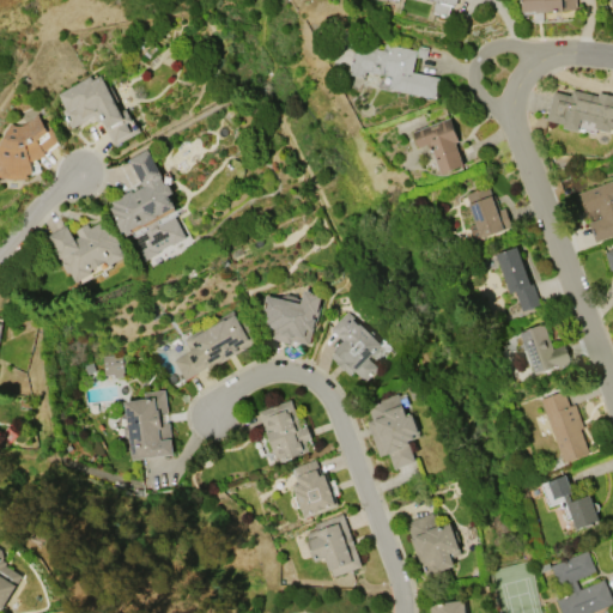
[(457,0),(454,6),(450,5),(448,17),(434,13),(435,11),(432,10),(435,1),(429,0),(395,0),(395,1),(390,0),(457,0)]
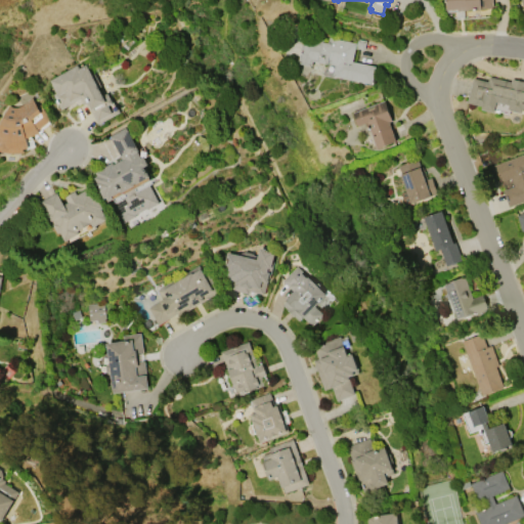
[(491,0),(492,7),(446,10),(445,0),(491,0)]
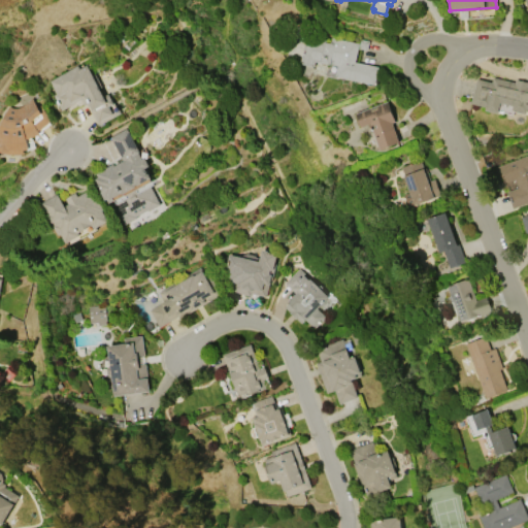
[(377,66),(374,85),(336,77),(338,66),(315,62),(314,66),(300,63),(304,39),(314,40),(316,31),(325,33),(324,42),(329,43),(330,38),(358,43),(355,62),(377,66)]
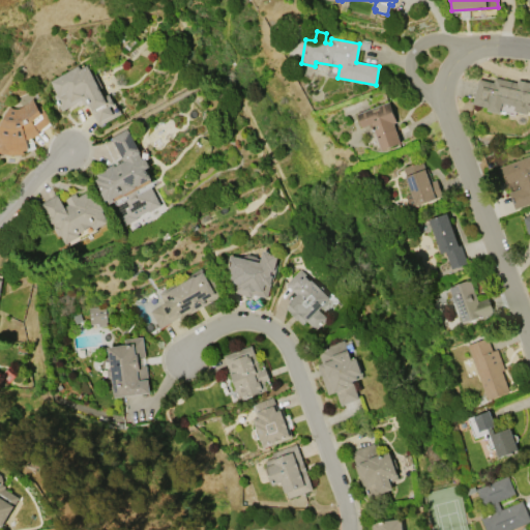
[(50,81),(78,65),(80,68),(86,64),(104,96),(109,94),(120,114),(99,125),(87,104),(85,106),(82,99),(61,111),(53,95),(57,94),(50,81)]
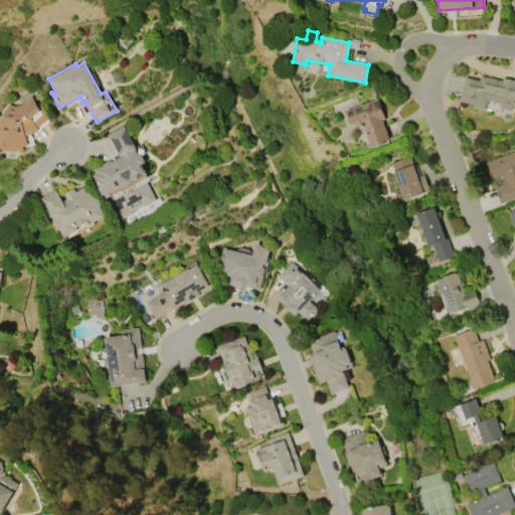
[(514,79),(514,107),(513,111),(499,108),(500,103),(487,100),(485,111),(472,108),(473,104),(459,101),(464,76),(479,79),(480,75),(502,79),(503,77),(514,79)]
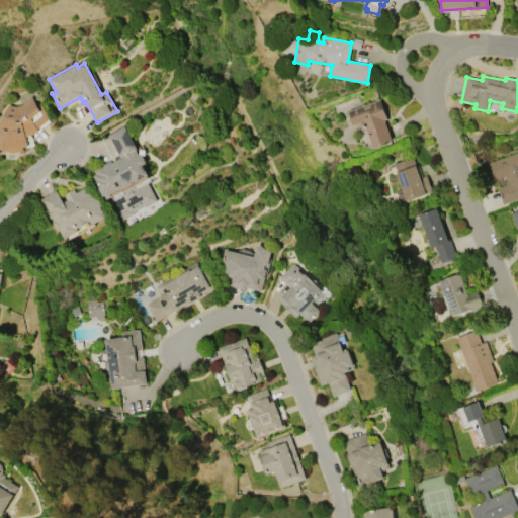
[(31,96),(37,105),(39,104),(51,119),(37,128),(39,132),(38,132),(25,137),(28,147),(22,147),(23,151),(4,151),(0,149),(0,123),(9,105),(16,105),(22,103),(31,96)]
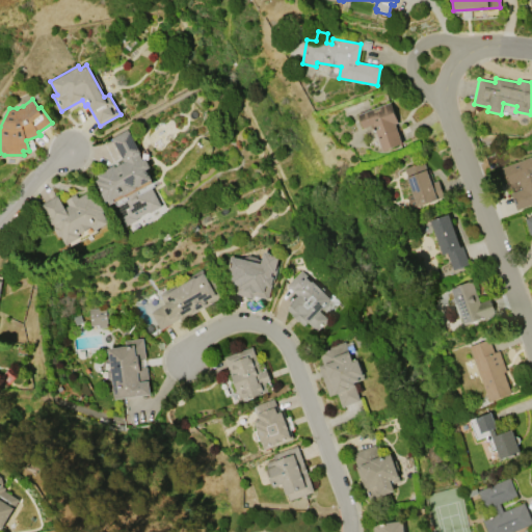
[(358,113),(390,102),(398,123),(395,124),(402,143),(382,151),(372,125),(364,128),(358,113)]
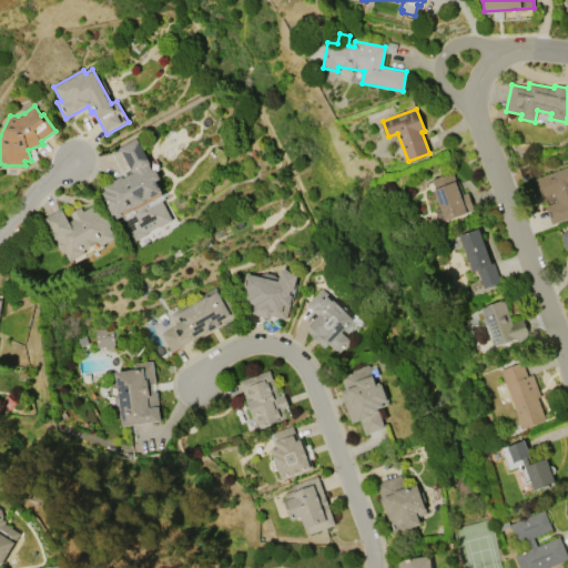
[(119,148),(137,138),(150,163),(149,163),(152,171),(155,169),(160,179),(156,180),(162,191),(160,192),(164,199),(161,200),(172,221),(133,242),(120,217),(114,221),(102,198),(103,196),(101,192),(104,190),(102,185),(121,175),(122,178),(132,172),(119,148)]
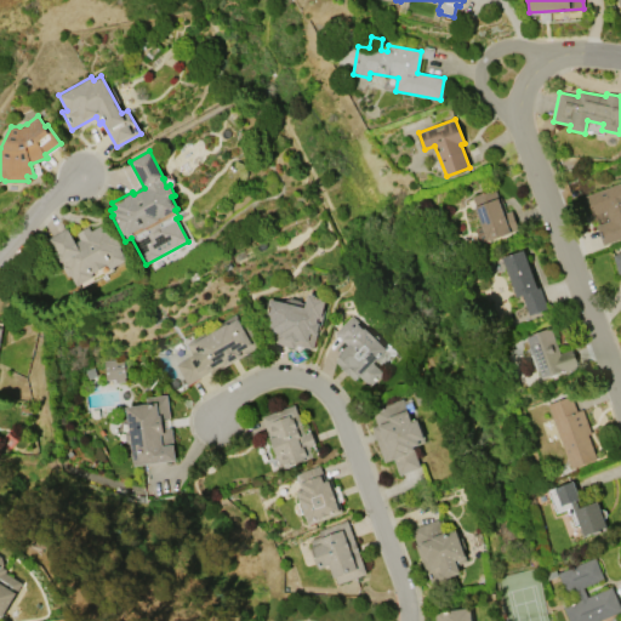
[(620,181),(620,239),(604,246),(596,226),(608,221),(604,211),(592,216),(585,195),(620,181)]
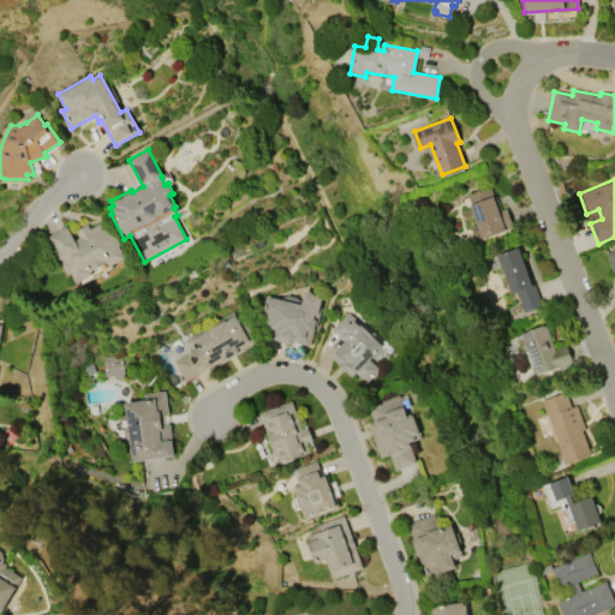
[(490,186),(499,210),(507,208),(513,227),(477,240),(471,226),(477,224),(466,195),(490,186)]
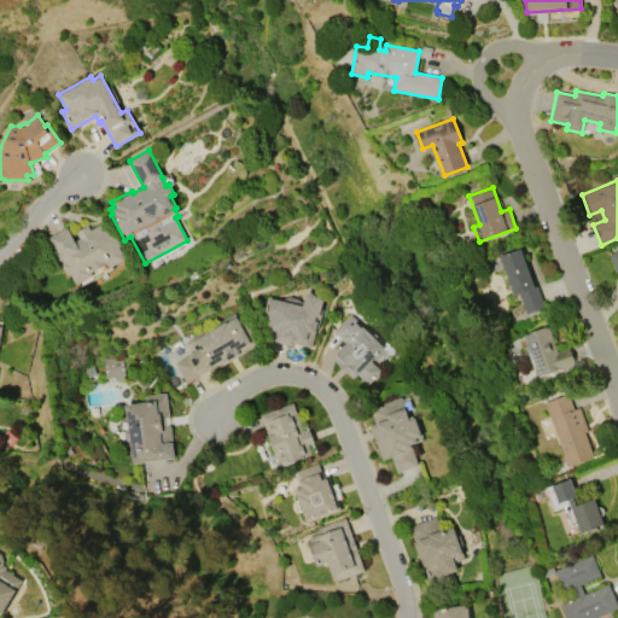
[(74,240),(79,238),(75,232),(87,226),(89,229),(104,221),(110,231),(120,245),(118,246),(126,258),(109,268),(106,263),(91,272),(93,277),(77,285),(70,273),(68,275),(62,264),(63,263),(62,261),(60,262),(54,252),(57,252),(48,238),(66,227),(74,240)]
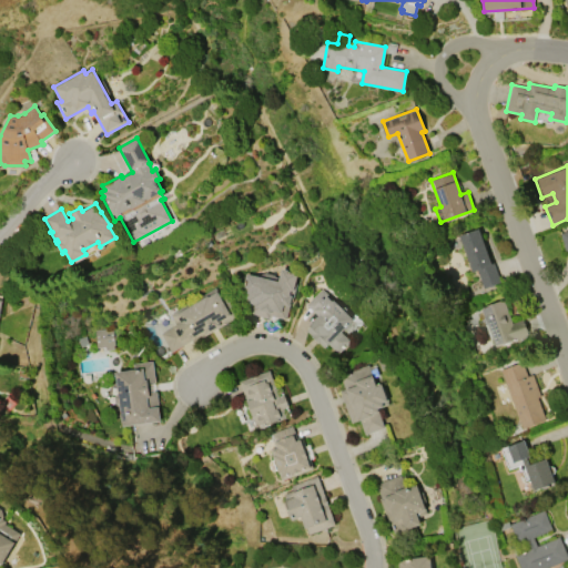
[(472,272),(458,235),(478,227),(490,262),(493,262),(500,283),(484,288),(477,270),(472,272)]
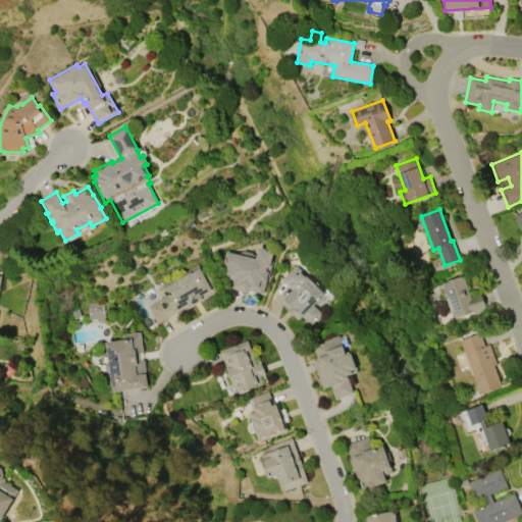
[(221,268),(225,252),(239,255),(240,252),(242,252),(242,251),(252,253),(251,257),(255,258),(257,247),(272,250),(270,261),(272,261),(268,277),(267,277),(263,294),(248,290),(248,293),(227,288),(228,282),(224,281),(227,269),(221,268)]
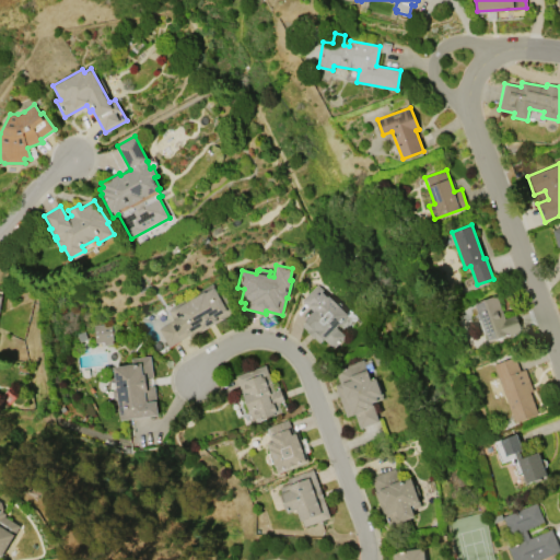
[(211,284),(218,295),(222,293),(233,312),(189,337),(189,335),(168,347),(158,328),(173,319),(166,310),(211,284)]
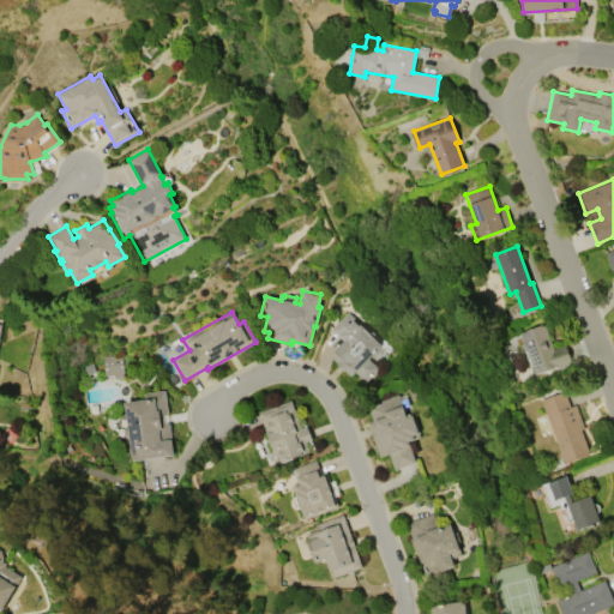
[(349,375),(330,356),(344,342),(330,329),(347,312),(381,345),(369,359),(379,368),(366,381),(354,371),(349,375)]
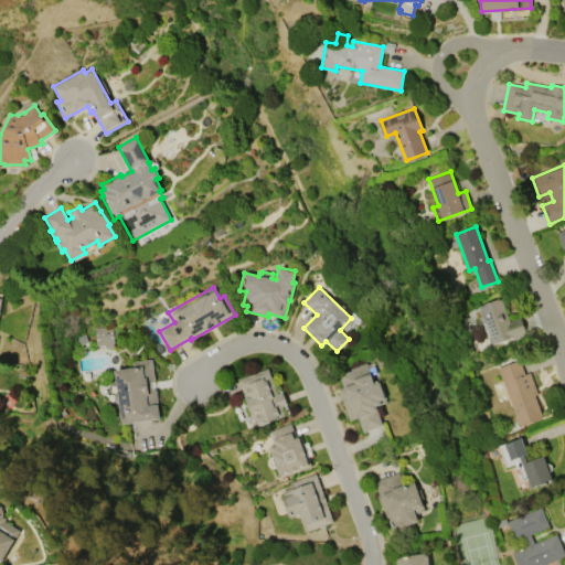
[(520,318),(525,333),(493,345),(490,337),(487,338),(480,317),(482,316),(479,308),(482,306),(481,305),(500,298),(509,321),(520,318)]
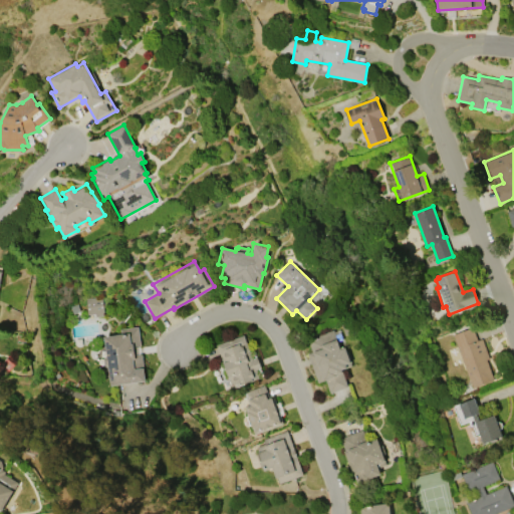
[(84,298),(101,296),(103,312),(102,312),(103,315),(95,317),(94,313),(87,314),(84,298)]
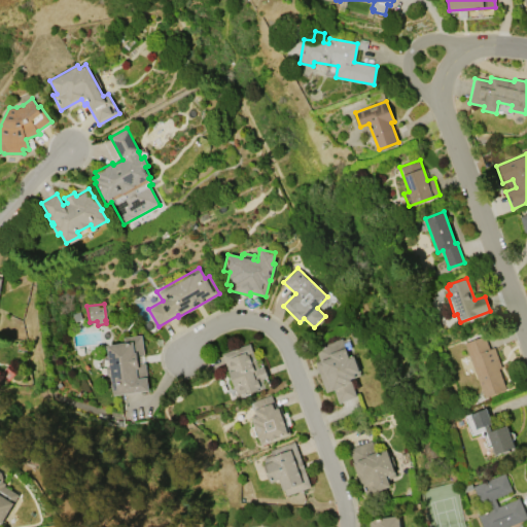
[(149,390),(113,395),(111,376),(110,376),(106,373),(105,367),(109,363),(106,345),(124,342),(123,337),(141,335),(144,354),(138,355),(139,363),(145,362),(149,390)]
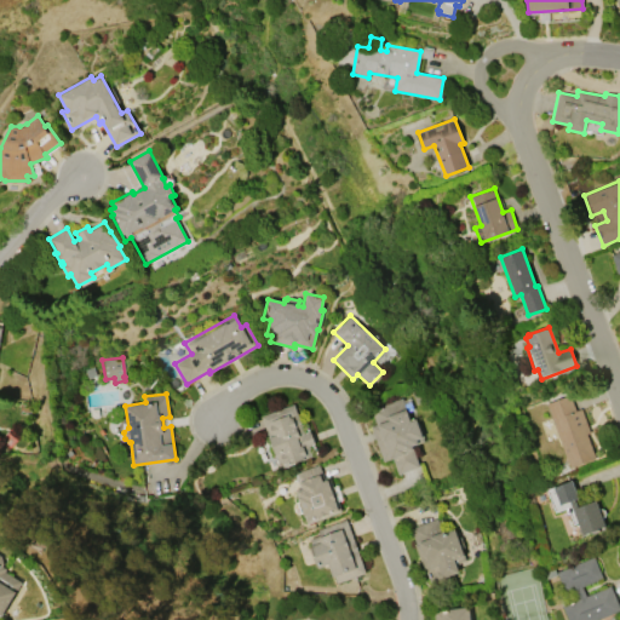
[(570,468),(546,403),(570,395),(577,411),(581,408),(590,432),(586,434),(596,459),(570,468)]
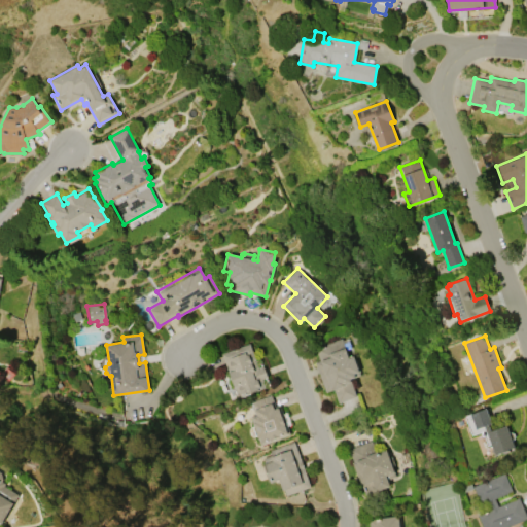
[(342,338),(349,358),(353,356),(360,375),(350,379),(356,396),(339,403),(334,389),(326,392),(315,362),(320,360),(316,351),(319,350),(318,346),(342,338)]
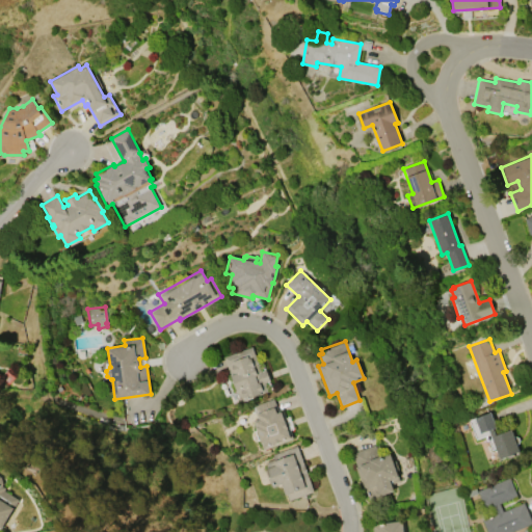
[(253,346),(262,372),(266,370),(270,380),(266,382),(269,391),(254,396),(254,397),(241,402),(224,357),(253,346)]
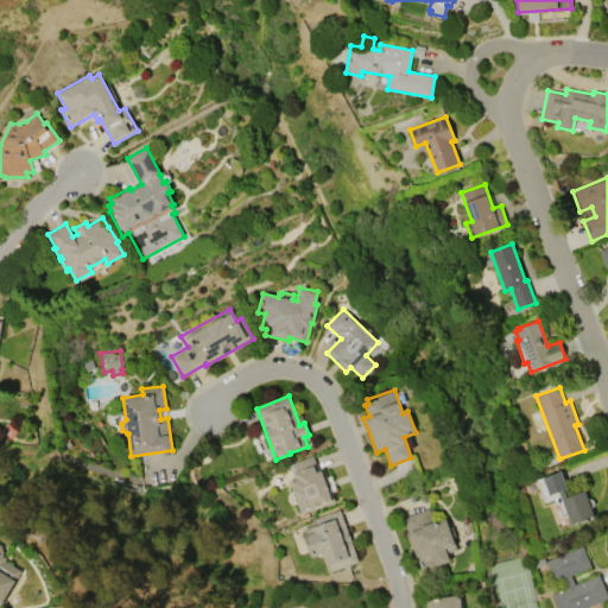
[(312,455),(318,469),(322,468),(335,501),(302,514),(289,480),(293,477),(289,464),(312,455)]
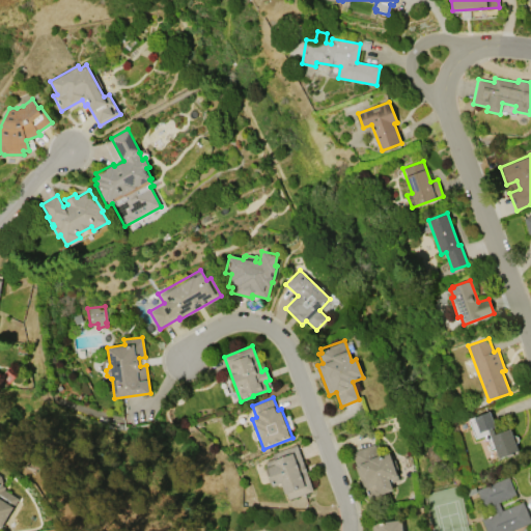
[(499,458),(487,429),(480,432),(474,416),(490,410),(495,426),(492,427),(495,435),(510,428),(519,451),(499,458)]
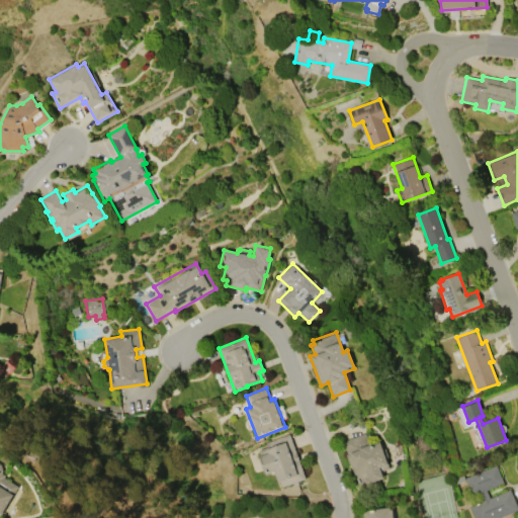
[(365,432),(370,445),(379,442),(390,468),(381,471),(383,478),(377,480),(378,483),(360,490),(355,477),(354,478),(346,454),(347,454),(342,441),(365,432)]
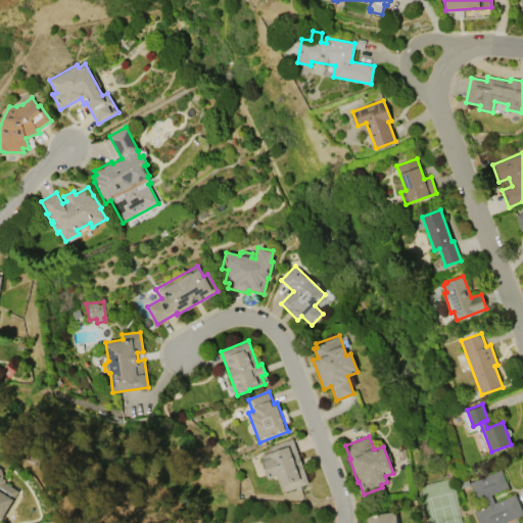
[(283,491),(277,475),(269,478),(260,455),(269,452),(268,447),(292,438),(308,482),(283,491)]
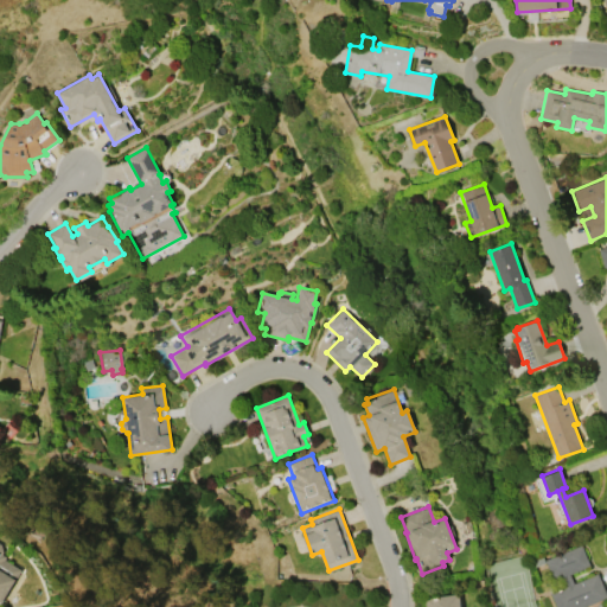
[(0,543),(1,544),(4,551),(1,555),(6,557),(5,560),(21,569),(1,602),(0,601),(0,543)]
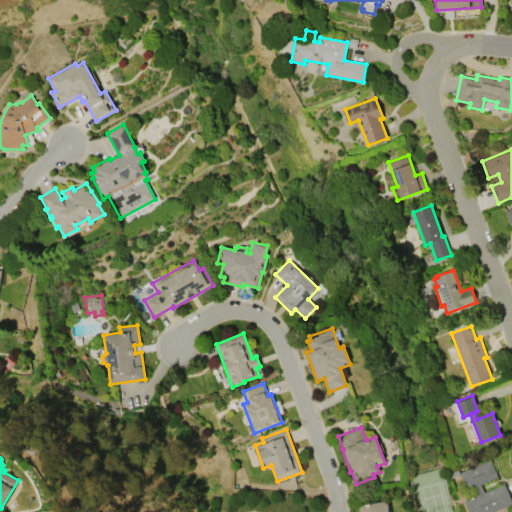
[(511,501),(511,504),(492,511),(469,511),(465,500),(476,495),(473,488),(467,491),(460,475),(452,478),(449,473),(458,469),(459,472),(491,459),(498,477),(481,485),(484,492),(504,484),(511,501)]
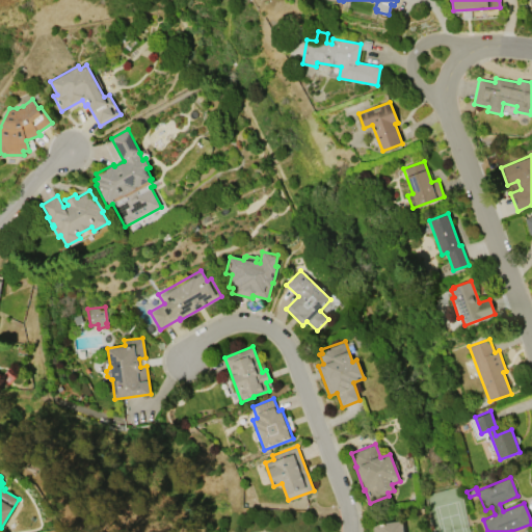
[(372,531),(372,524),(402,521),(403,531),(372,531)]
